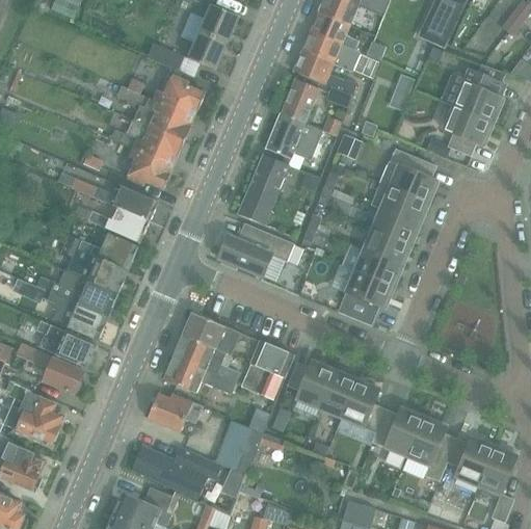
[(70,0),(90,8),(95,0),(70,0)]
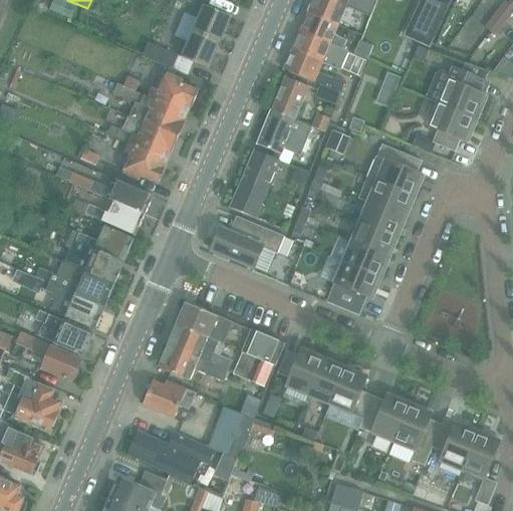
[(359,40),(371,45),(382,18),(369,12),(374,0),(311,0),(307,11),(337,23),(345,5),(368,15),(359,40)]
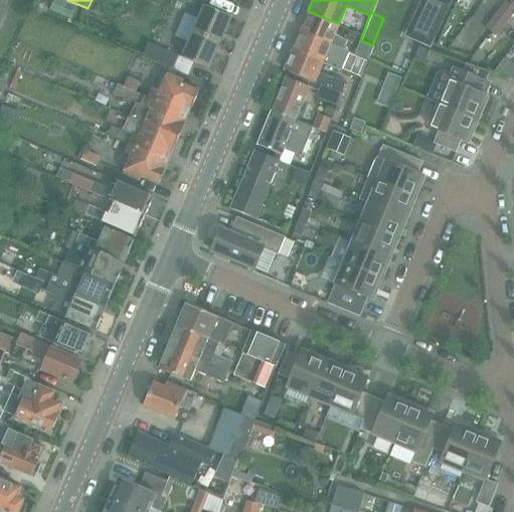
[(450,0),(420,0),(404,33),(429,44),(450,0)]
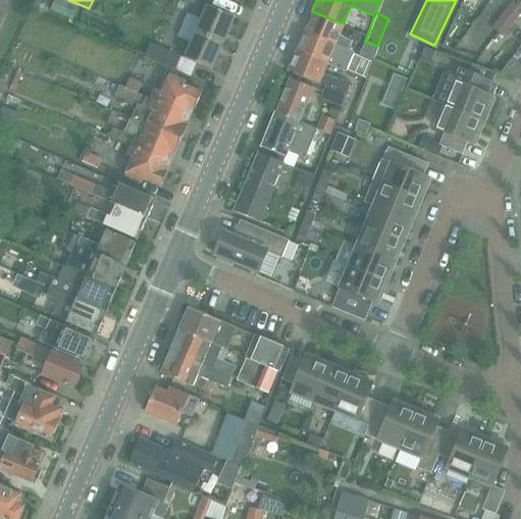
[(501,13),(512,21),(520,8),(520,6),(511,0),(501,13)]
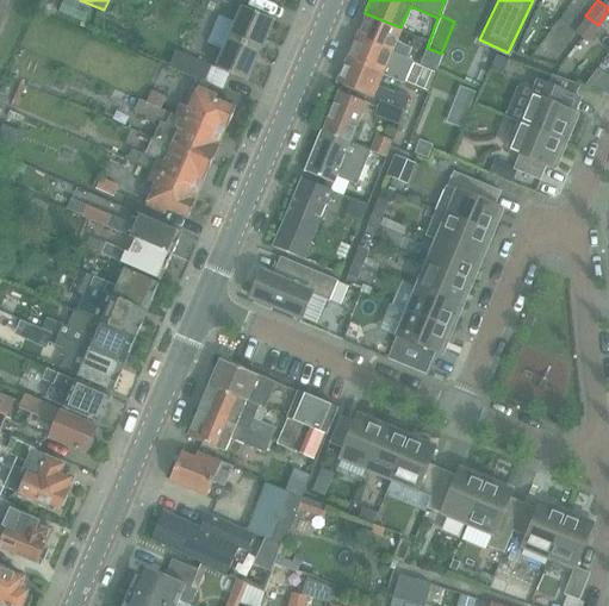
[(229,37),(259,49),(272,18),(243,5),(236,20),(216,12),(215,16),(203,10),(198,24),(229,37)]
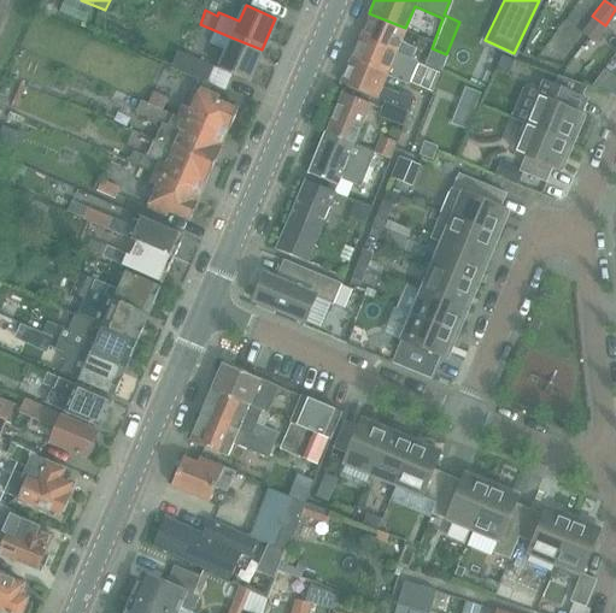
[(416,46),(409,43),(400,40),(405,28),(369,13),(359,36),(411,58),(416,46)]
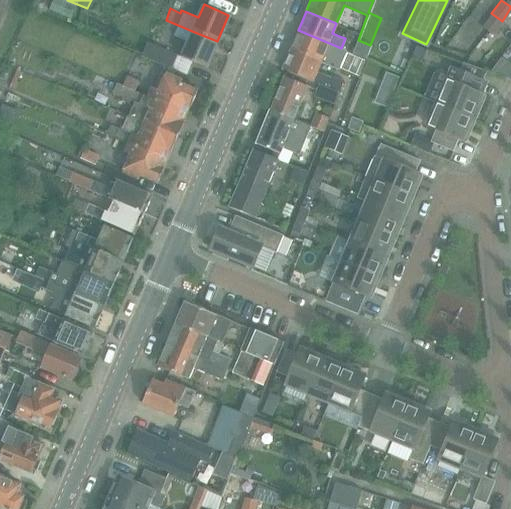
[(502,21),(491,13),(481,26),(492,34),(502,21)]
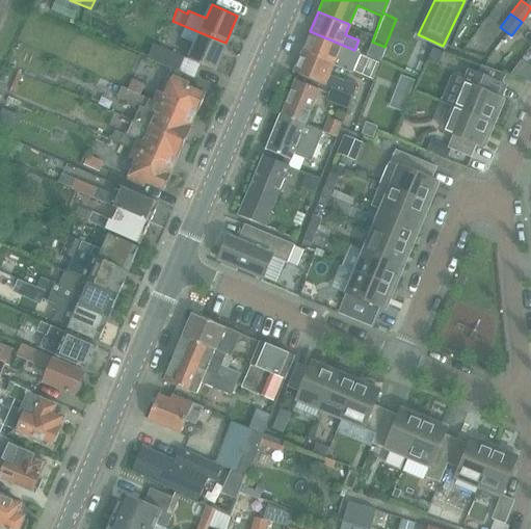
[(168,30),(195,42),(188,58),(214,70),(226,43),(200,32),(173,21),(168,30)]
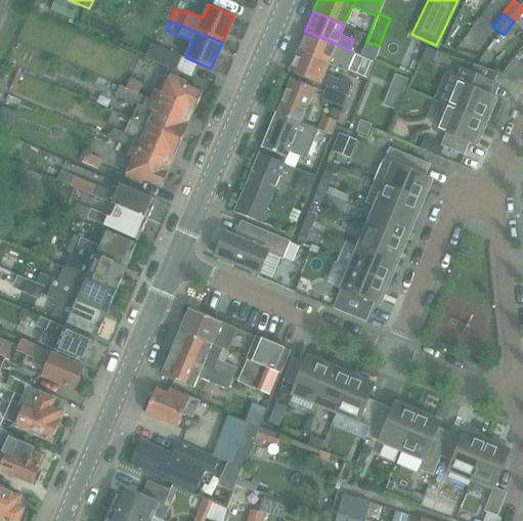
[(297,50),(327,62),(331,52),(346,59),(344,66),(367,75),(374,59),(361,54),(349,49),(305,31),(297,50)]
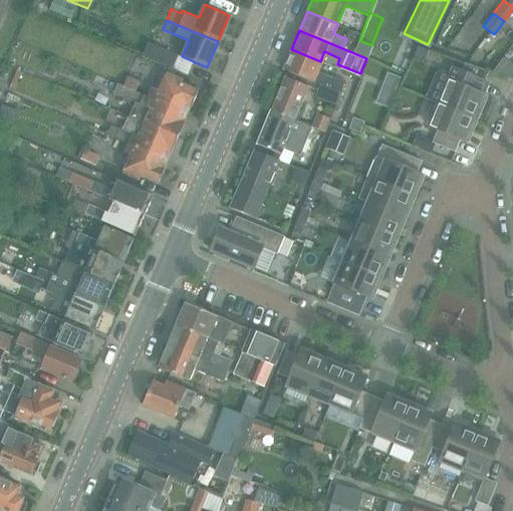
[(366,58),(371,45),(359,40),(354,53),(366,58)]
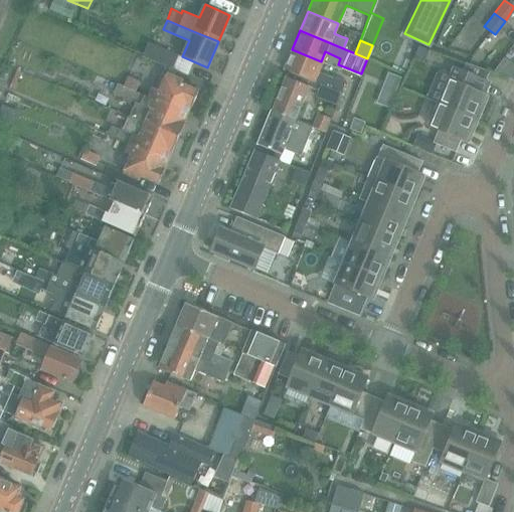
[(148,41),(142,55),(172,67),(177,53),(148,41)]
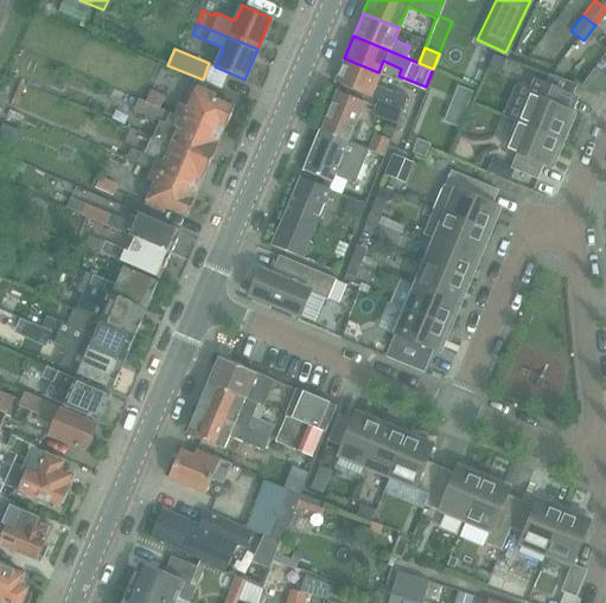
[(378,72),(344,58),(335,81),(400,107),(407,90),(393,84),(389,91),(372,84),(378,72)]
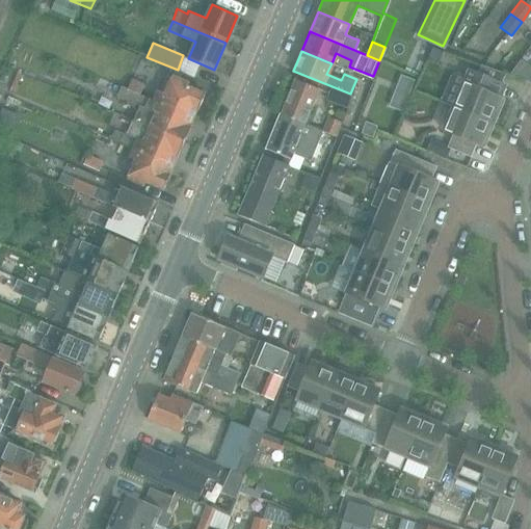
[(156,90),(153,98),(191,114),(194,107),(197,109),(204,94),(185,85),(187,80),(171,73),(162,93),(156,90)]
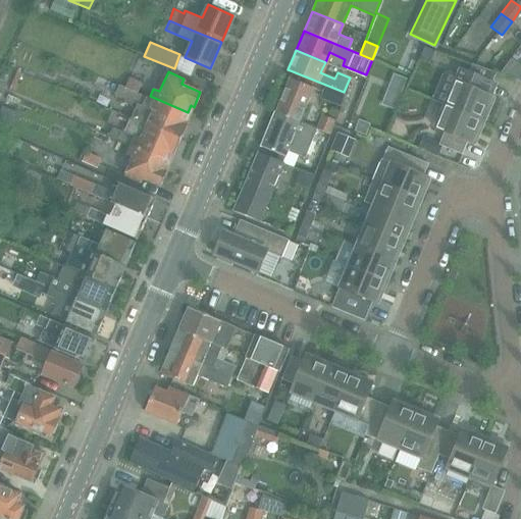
[(453,80),(444,103),(484,119),(489,108),(486,107),(491,95),(485,93),(490,81),(468,71),(463,84),(453,80)]
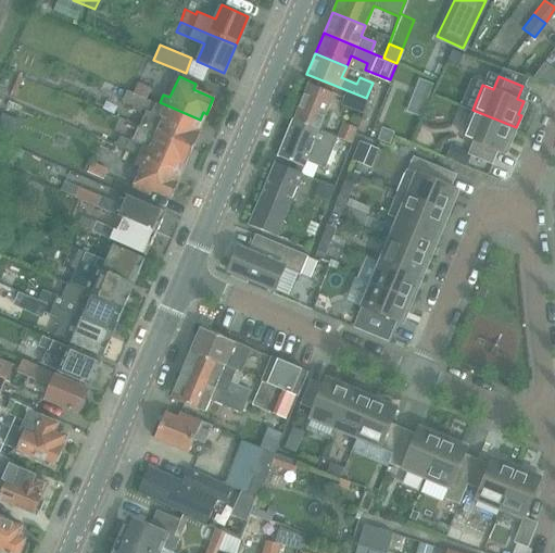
[(138,80),(134,91),(144,96),(150,98),(154,87),(138,80)]
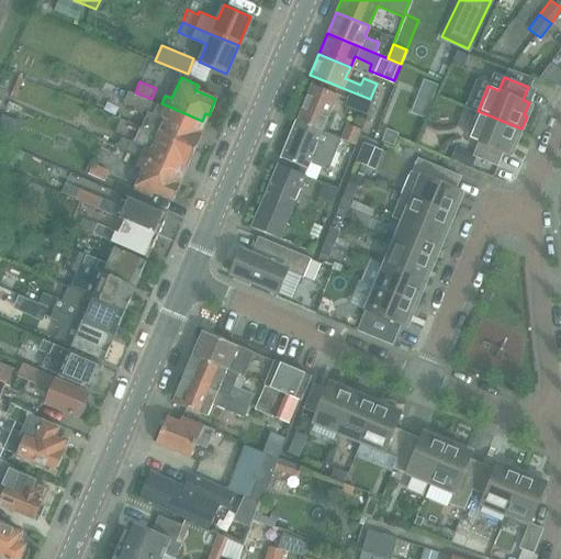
[(321,131),(322,130),(327,115),(332,105),(336,92),(311,81),(294,120),(321,131)]
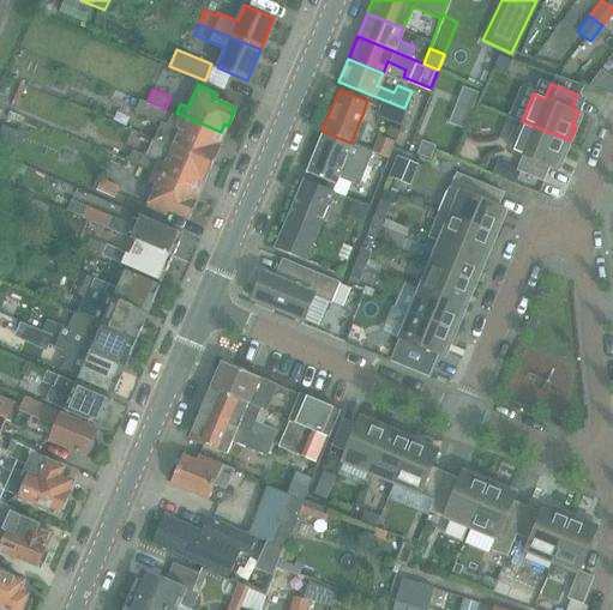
[(138,97),(133,110),(146,115),(145,118),(152,121),(155,119),(161,121),(154,137),(164,140),(170,143),(212,161),(220,144),(216,143),(221,132),(176,113),(161,107),(138,97)]
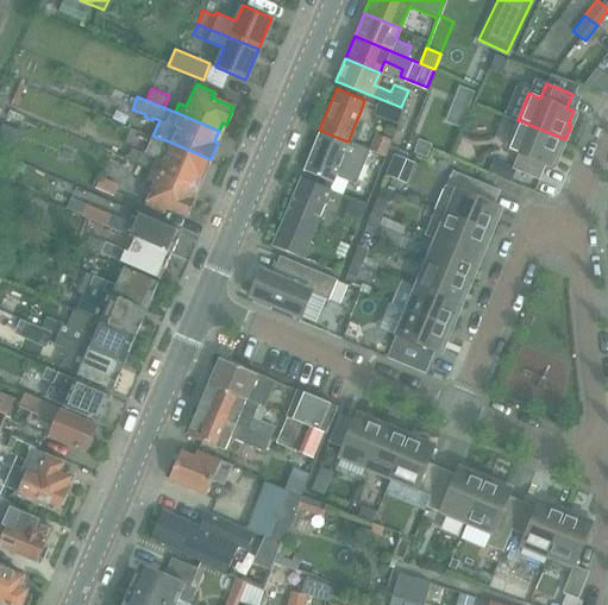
[(451,102),(444,120),(458,126),(465,108),(451,102)]
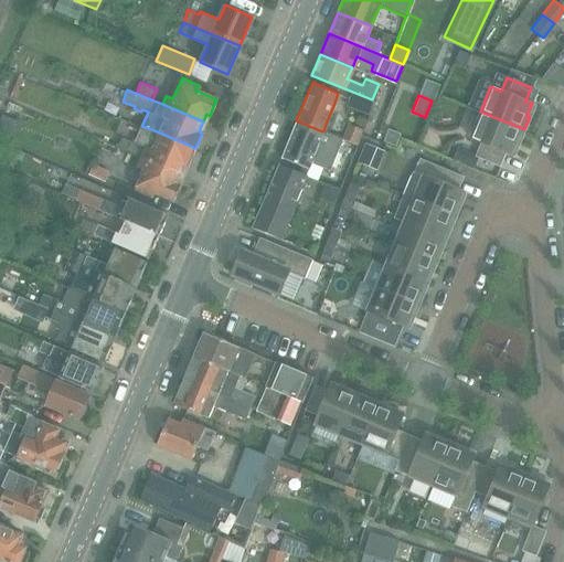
[(372,137),(380,118),(364,112),(357,131),(372,137)]
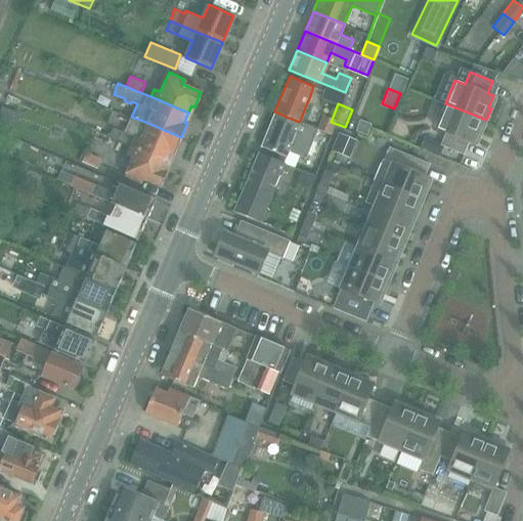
[(486,120),(445,103),(435,127),(445,131),(440,141),(440,143),(442,144),(463,153),(468,140),(473,142),(478,131),(481,132),(486,120)]
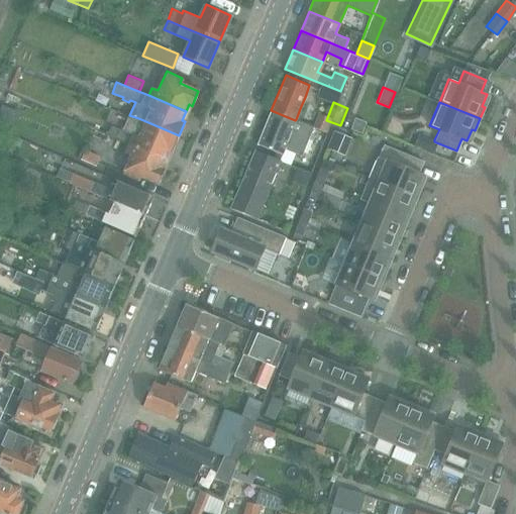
[(314,161),(301,155),(308,135),(312,126),(296,119),(295,120),(271,110),(258,143),(281,152),(279,160),(280,161),(309,173),(314,161)]
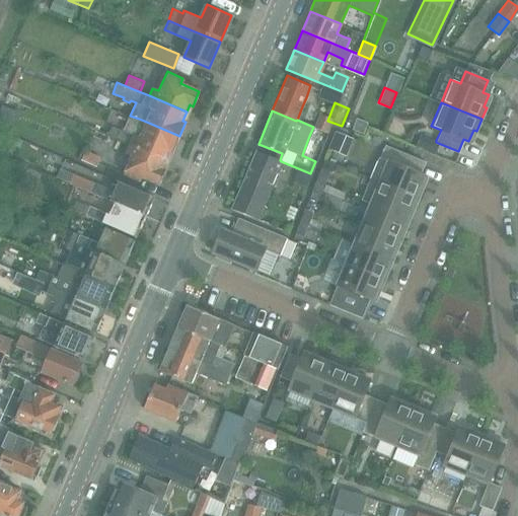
[(112,126),(107,133),(116,137),(128,143),(128,141),(166,157),(169,151),(172,152),(179,136),(144,121),(139,119),(138,121),(130,117),(124,131),(112,126)]
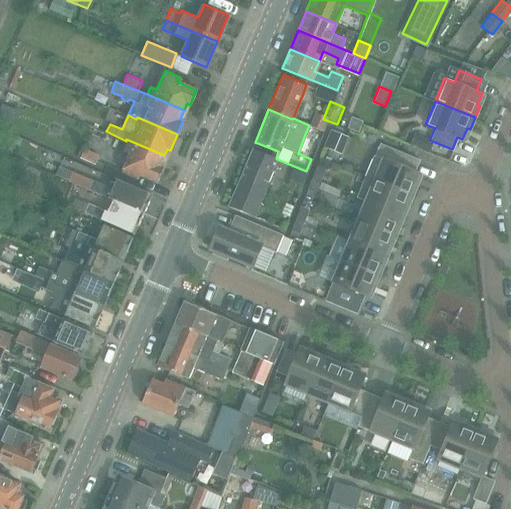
[(350,116),(346,127),(357,132),(361,120),(350,116)]
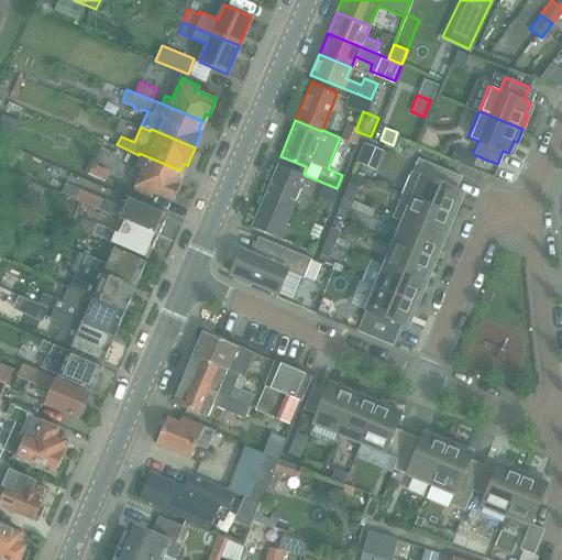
[(338,152),(350,160),(359,146),(345,138),(338,152)]
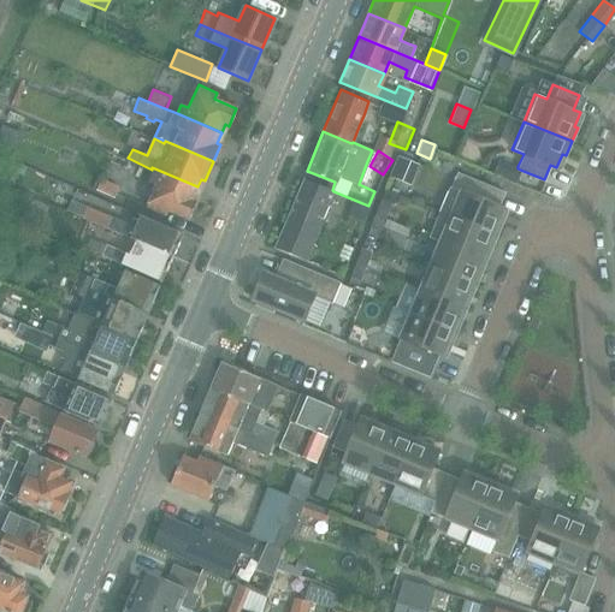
[(500,159),(494,172),(515,182),(520,170),(518,168),(518,166),(500,159)]
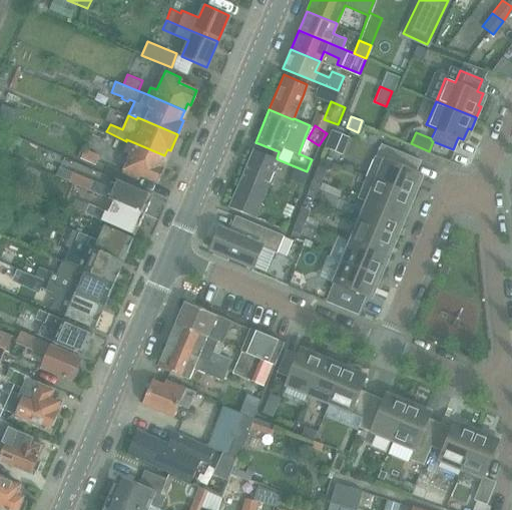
[(91,150),(108,158),(114,146),(97,138),(91,150)]
